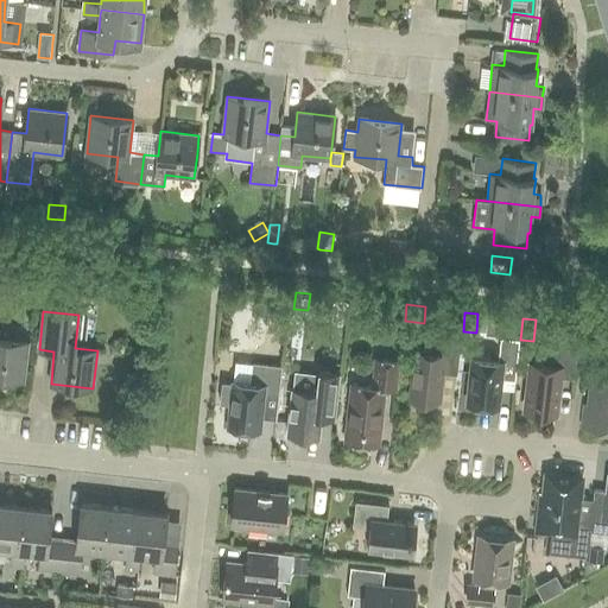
[(457,374),(461,340),(436,336),(434,352),(415,349),(410,397),(441,400),(443,373),(457,374)]
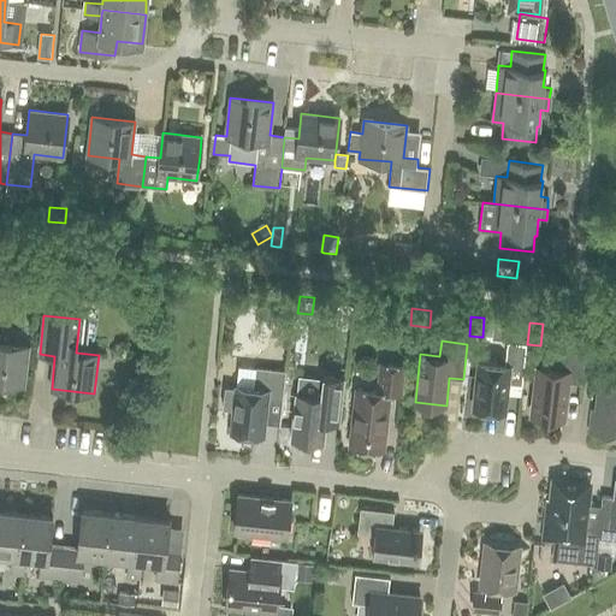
[(522,385),(527,344),(508,342),(505,365),(479,362),(474,409),(505,412),(509,384),(522,385)]
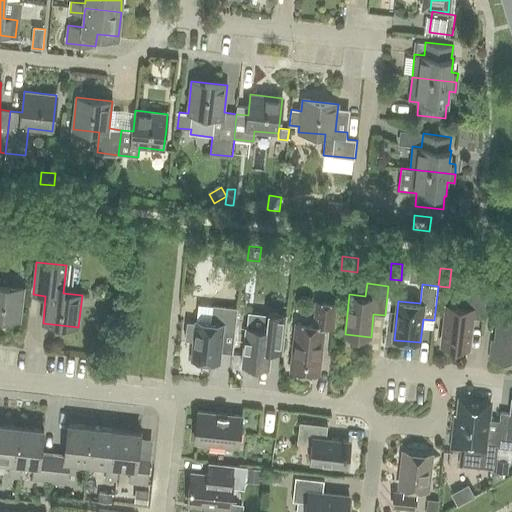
[(0,317),(20,320),(24,288),(0,285),(0,317)]
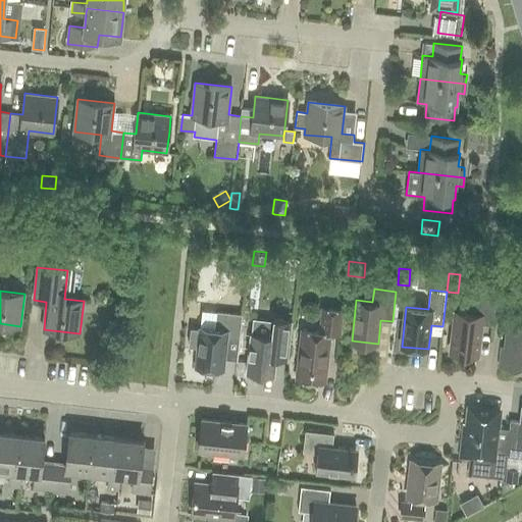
[(492,324),(496,296),(488,296),(473,294),(471,313),(457,312),(452,352),(477,355),(481,323),(492,324)]
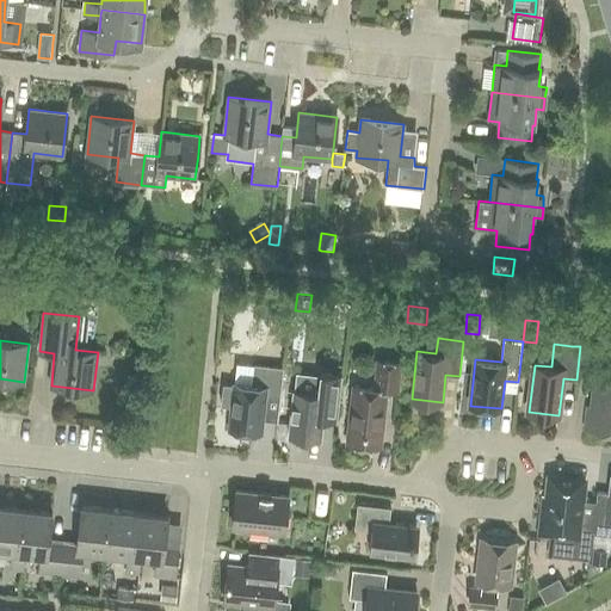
[(399,390),(401,362),(377,359),(374,387),(353,384),(347,442),(381,446),(387,389),(399,390)]
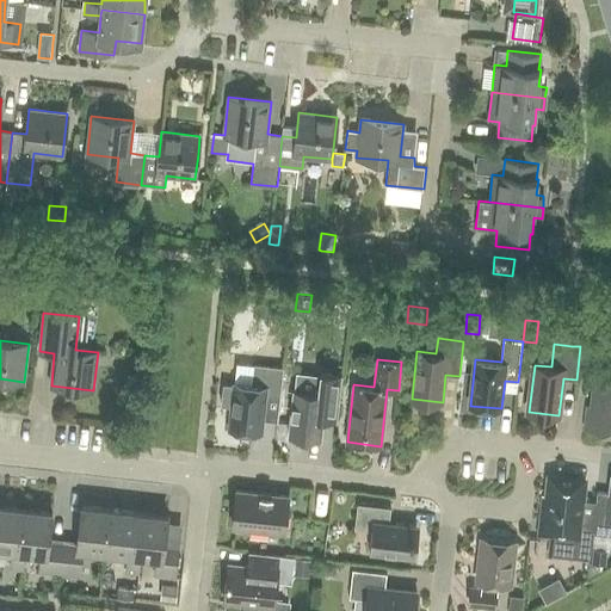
[(281,395),(284,368),(254,364),(252,384),(234,382),(234,386),(224,384),(222,402),(232,403),(229,429),(261,432),(266,394),(281,395)]
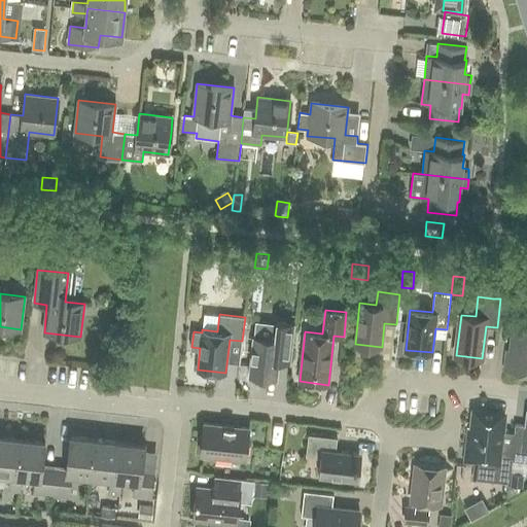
[(291,352),(294,323),(277,322),(275,339),(253,337),(249,376),(277,379),(280,351),(291,352)]
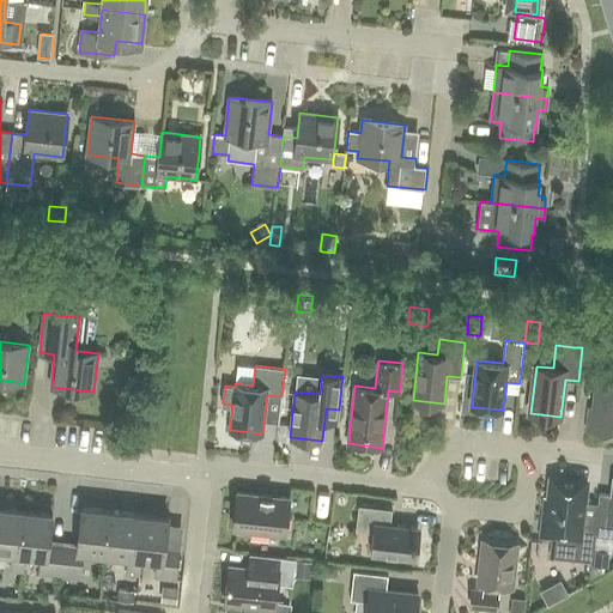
[(612,378),(600,377),(598,396),(599,398),(598,408),(590,408),(588,430),(612,432),(612,378)]
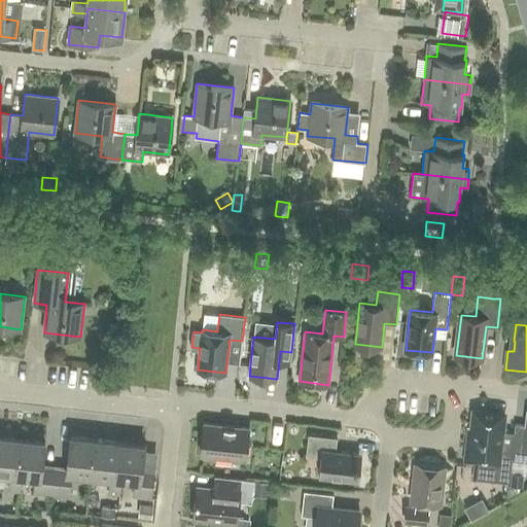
[(512,460),(513,452),(499,450),(503,416),(475,413),(473,430),(470,429),(466,461),(479,462),(477,482),(508,486),(510,478),(512,460)]
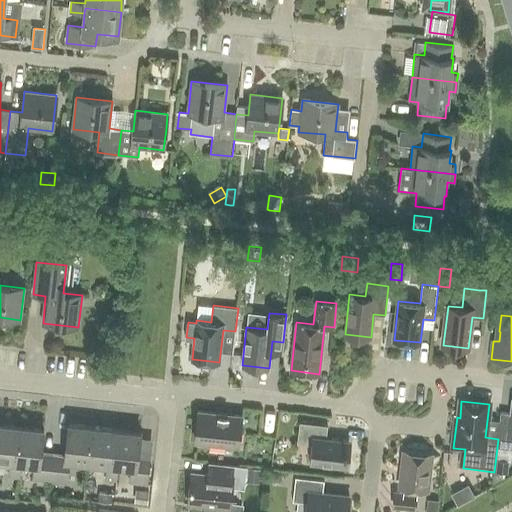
[(238,446),(242,416),(198,411),(195,441),(238,446)]
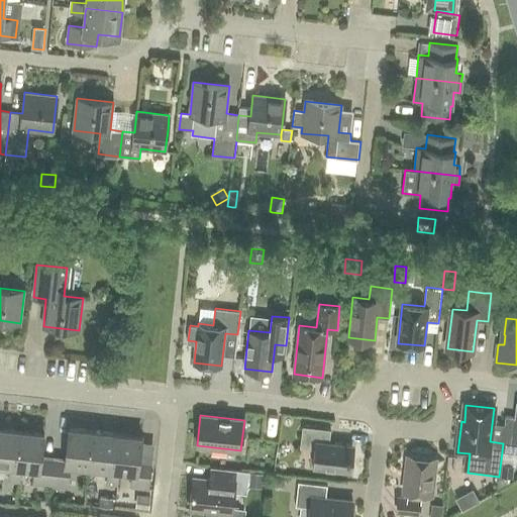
[(505,425),(503,443),(502,451),(504,451),(512,452),(516,452),(516,424),(516,426),(505,425)]
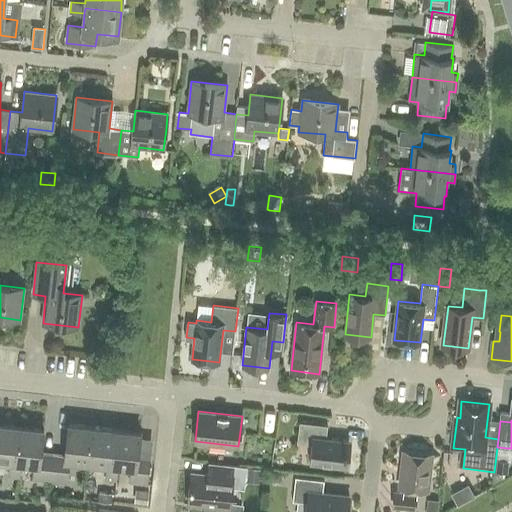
[(345,467),(348,440),(326,438),(328,425),(300,422),(297,443),(312,445),(310,463),(345,467)]
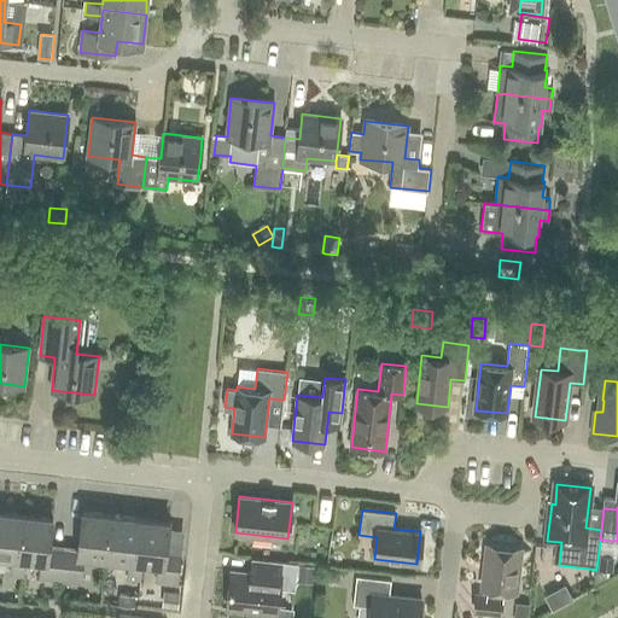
[(19,558),(23,514),(0,512),(0,555),(13,558),(11,575),(23,576),(25,559),(19,558)]
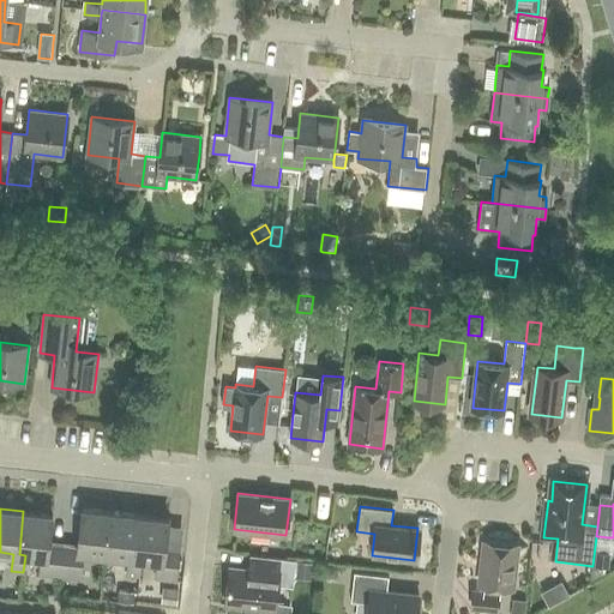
[(106,554),(110,511),(82,509),(78,543),(64,542),(60,577),(80,579),(83,552),(106,554)]
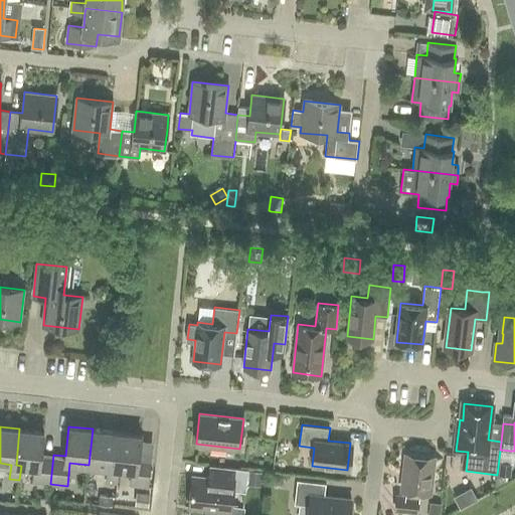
[(50,484),(53,455),(41,453),(44,432),(19,428),(16,465),(21,466),(34,467),(33,481),(50,484)]
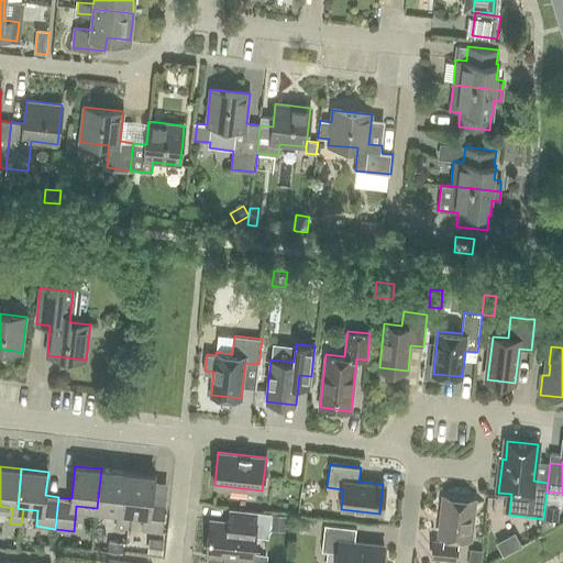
[(123,511),(128,472),(101,468),(97,508),(118,511),(117,527),(128,528),(130,512),(123,511)]
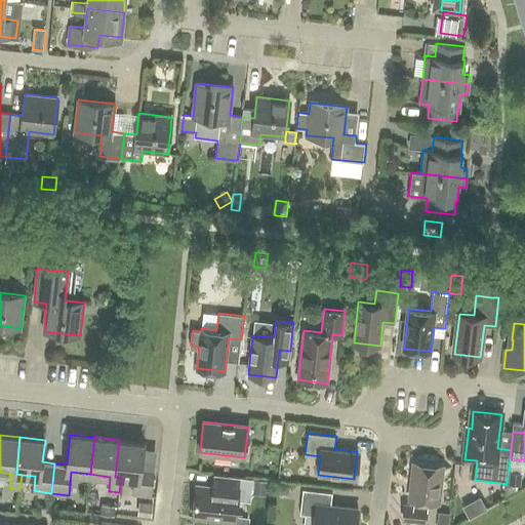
[(145,443),(119,440),(115,477),(121,478),(134,479),(132,494),(151,496),(154,467),(142,465),(145,443)]
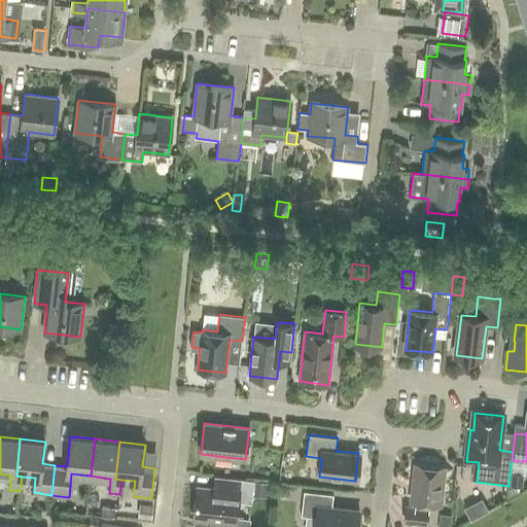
[(441,504),(445,468),(416,465),(412,501),(417,501),(416,507),(407,506),(406,522),(427,524),(429,503),(441,504)]
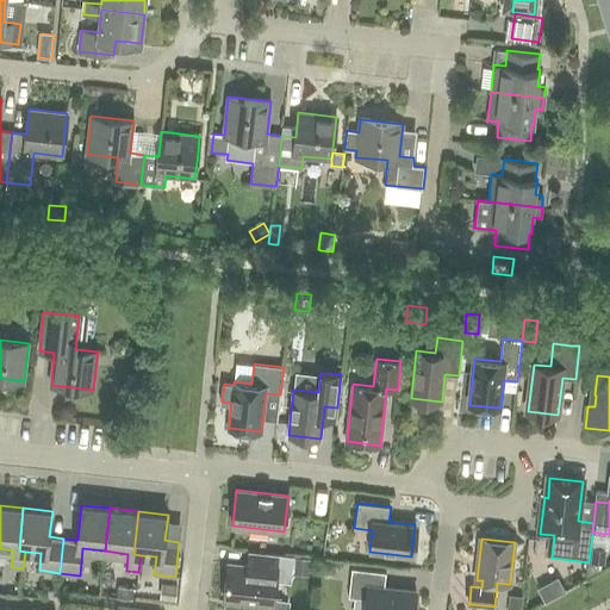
[(602,564),(603,549),(593,549),(592,562),(602,564)]
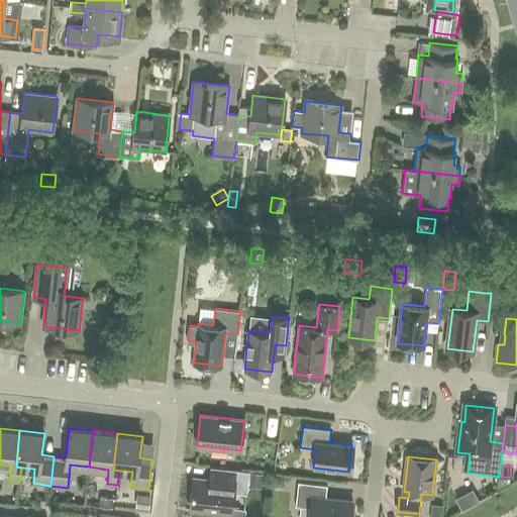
[(246,494),(248,472),(225,469),(223,481),(193,478),(190,509),(232,513),(234,492),(246,494)]
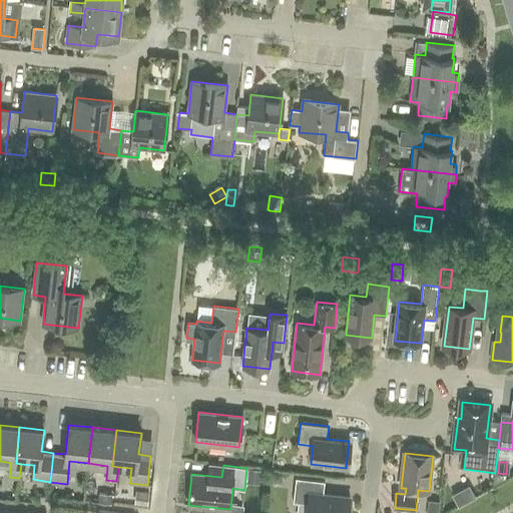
[(262,469),(249,468),(247,482),(260,483),(262,469)]
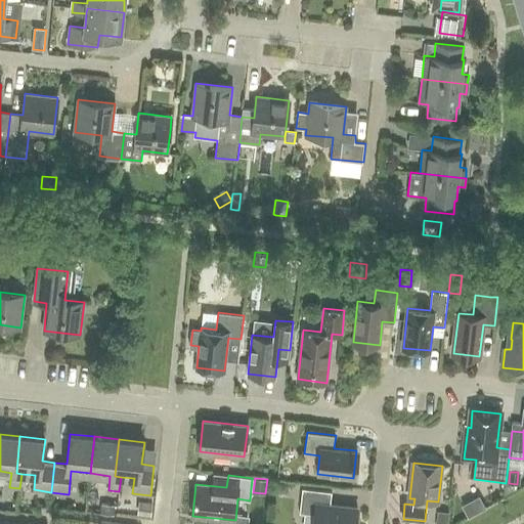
[(285,492),(286,481),(278,481),(277,491),(285,492)]
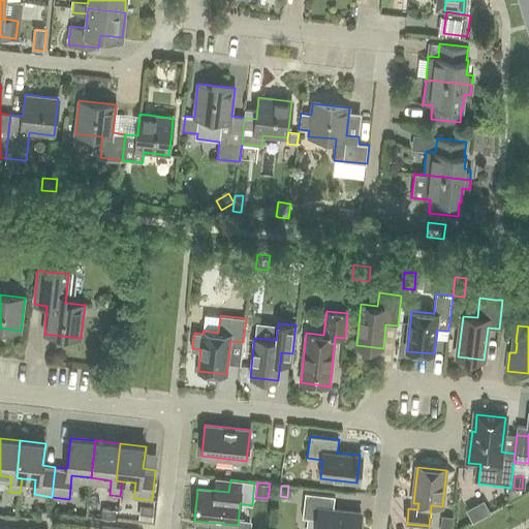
[(359,528),(362,514),(334,509),(335,496),(305,493),(303,518),(318,520),(316,528),(359,528)]
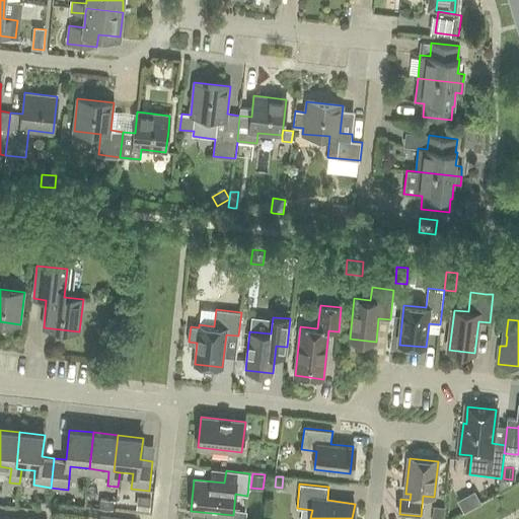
[(479,502),(472,491),(456,500),(463,512),(479,502)]
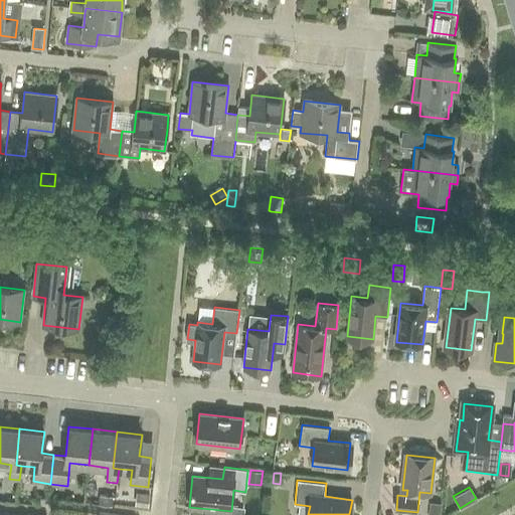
[(138,507),(149,508),(150,495),(140,494),(138,507)]
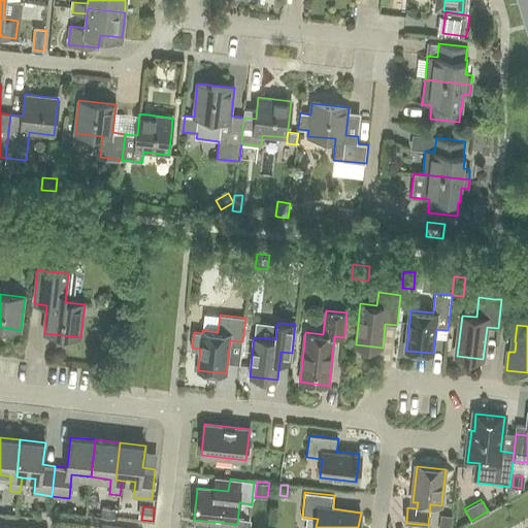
[(101,518),(113,519),(114,509),(102,508),(101,518)]
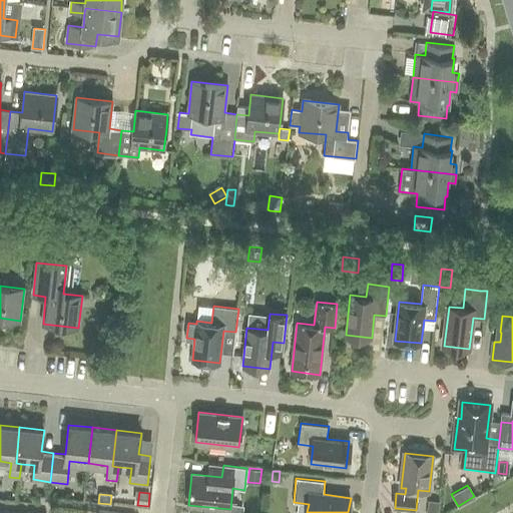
[(427,512),(437,512),(439,503),(429,502),(427,512)]
